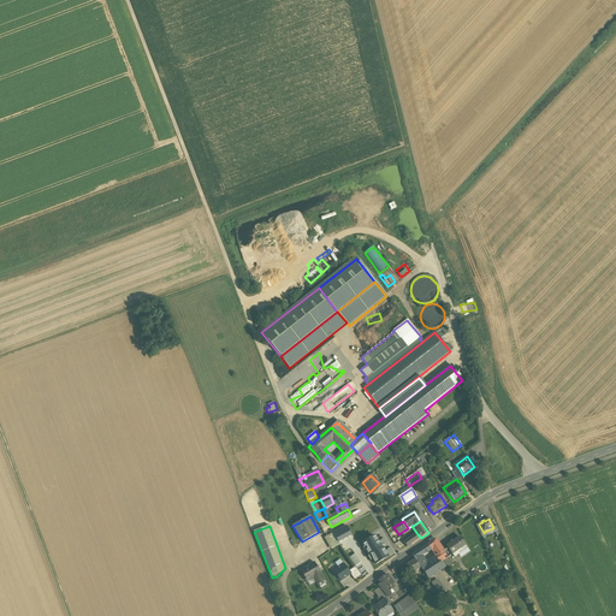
[(347,526),(333,533),(338,543),(351,535),(350,534),(347,526)]
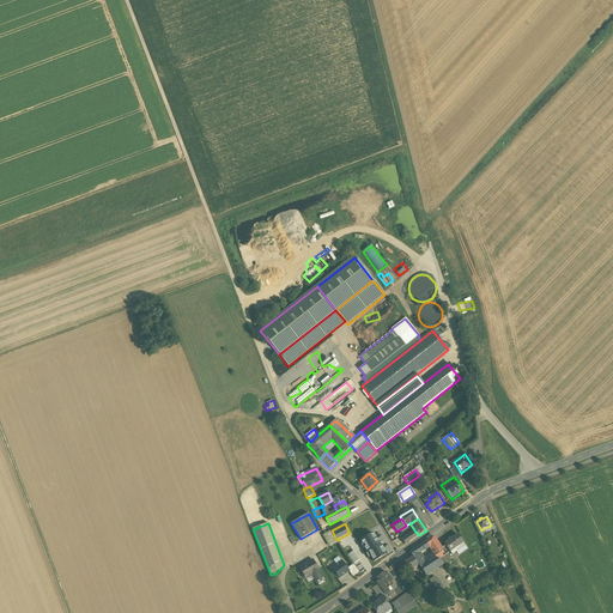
[(392,525),(384,528),(389,536),(393,542),(398,540),(395,538),(393,534),(396,532),(392,525)]
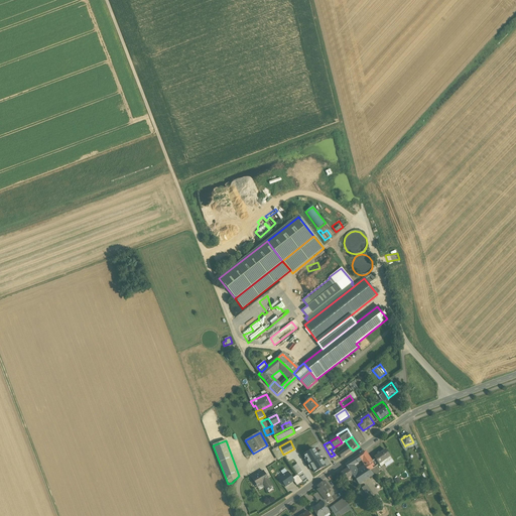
[(413,442),(405,445),(406,448),(407,449),(414,445),(416,444),(417,444),(415,441),(413,442)]
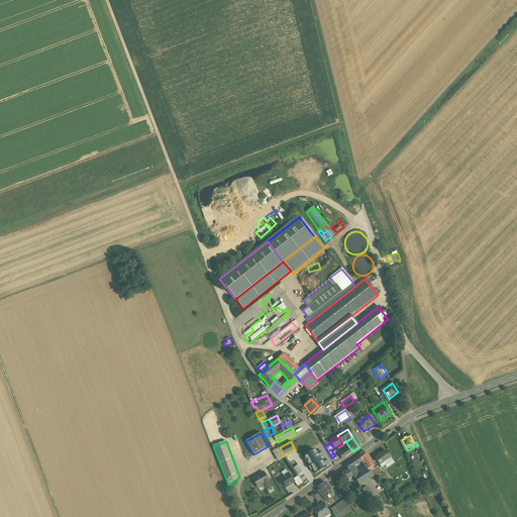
[(280,447),(274,451),(279,460),(285,456),(284,455),(280,447)]
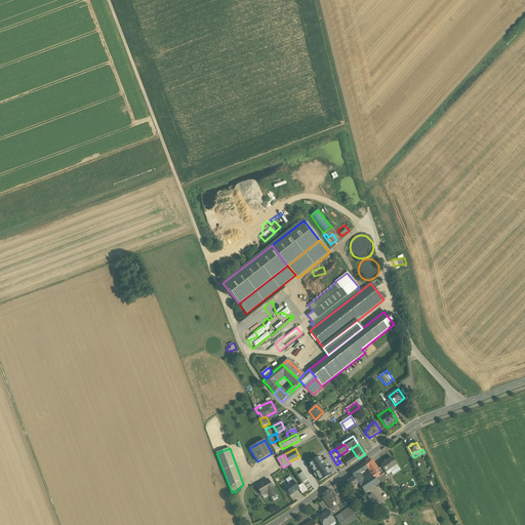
[(356,455),(349,460),(351,463),(359,458),(356,455)]
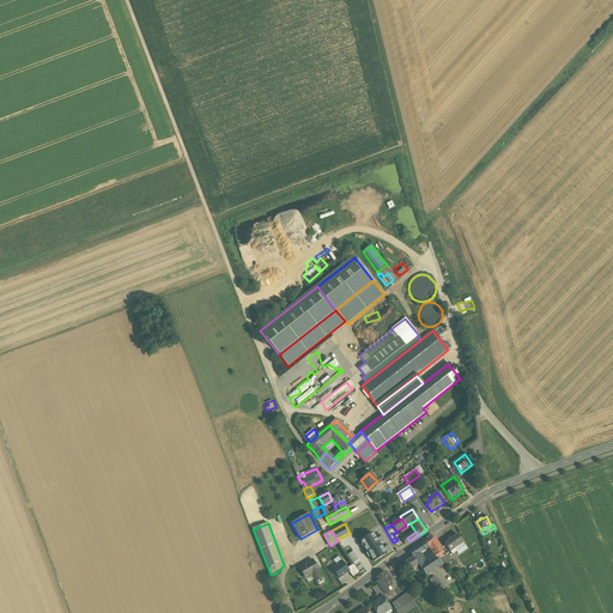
[(371,557),(374,562),(386,554),(381,546),(380,546),(372,534),(360,541),(368,553),(370,552),(371,554),(371,557)]
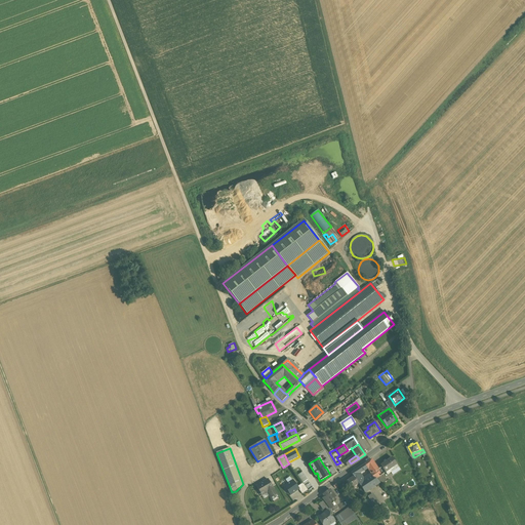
[(392,458),(387,461),(385,459),(382,461),(385,463),(384,463),(389,471),(393,468),(397,465),(392,458)]
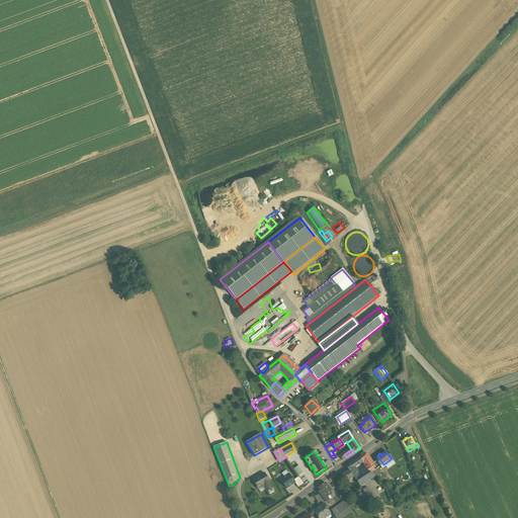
[(376,468),(372,463),(366,453),(359,458),(362,462),(366,467),(365,468),(366,469),(369,473),(370,472),(376,468)]
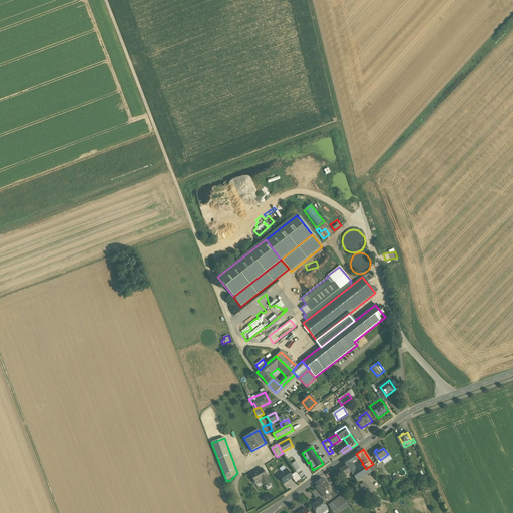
[(380,460),(375,453),(372,455),(373,456),(377,462),(376,462),(378,465),(382,462),(380,460)]
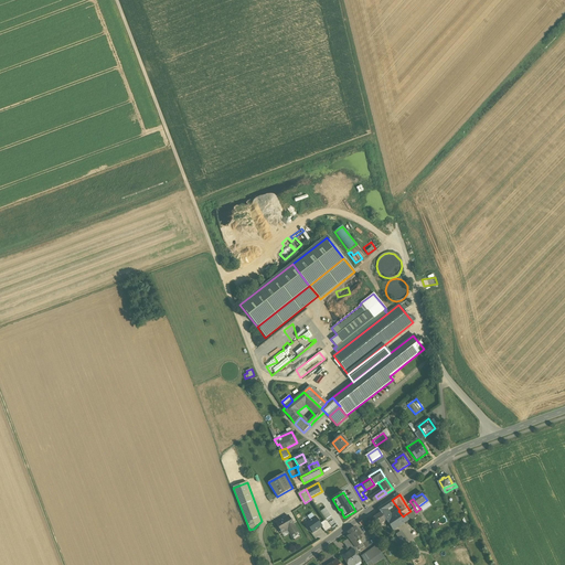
[(392,500),(379,509),(381,513),(385,519),(388,515),(386,512),(387,511),(387,510),(395,504),(392,500)]
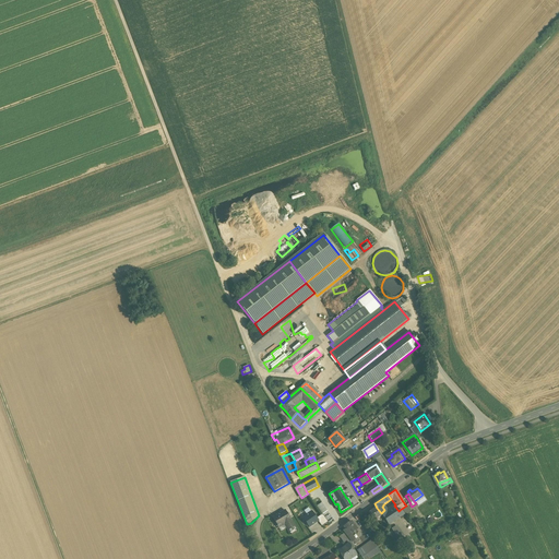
[(406,506),(400,510),(404,515),(405,516),(412,512),(406,506)]
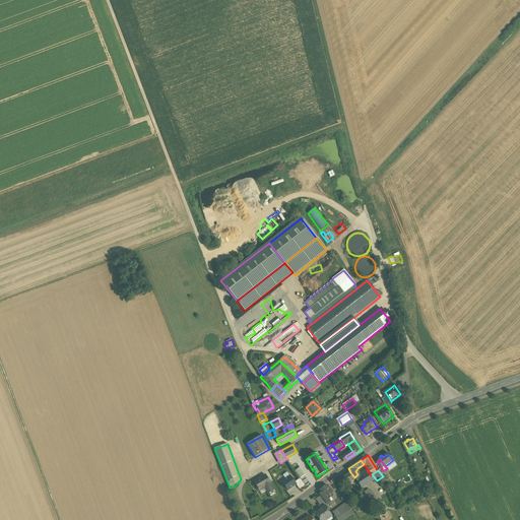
[(368,471),(360,477),(358,474),(354,477),(355,479),(362,489),(376,479),(372,474),(371,475),(368,471)]
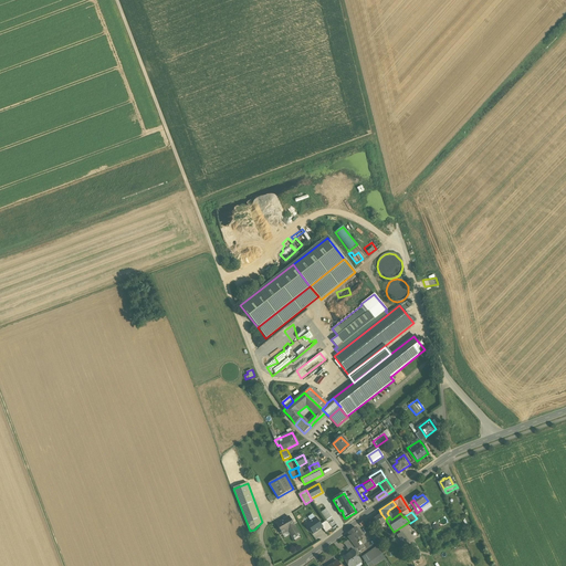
[(381,514),(373,520),(378,527),(387,522),(386,520),(381,514)]
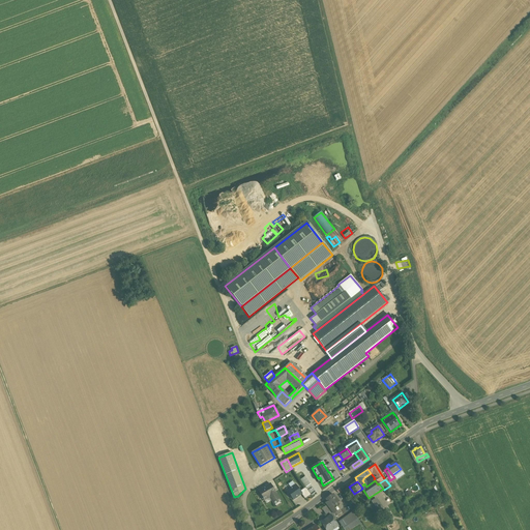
[(270,484),(259,492),(263,500),(264,499),(265,500),(270,497),(272,500),(271,501),(273,503),(280,500),(270,484)]
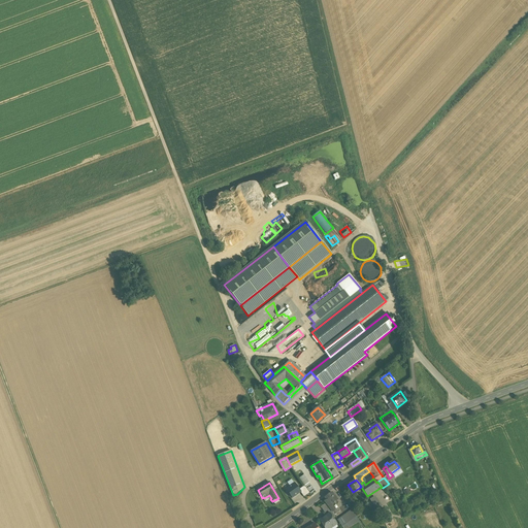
[(292,498),(301,493),(299,490),(294,484),(286,490),(292,498)]
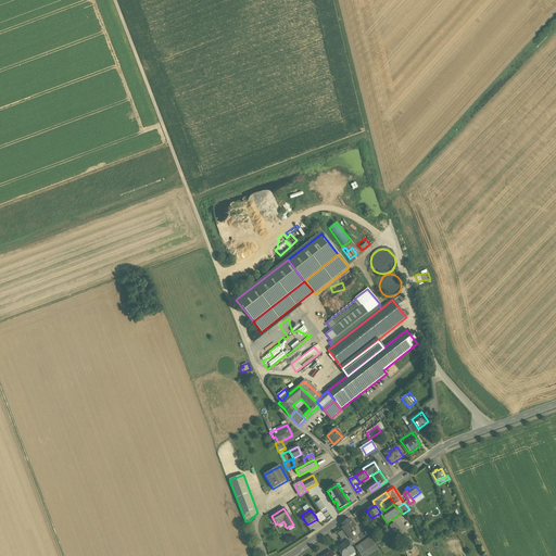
[(320,512),(315,516),(317,519),(320,523),(326,519),(320,512)]
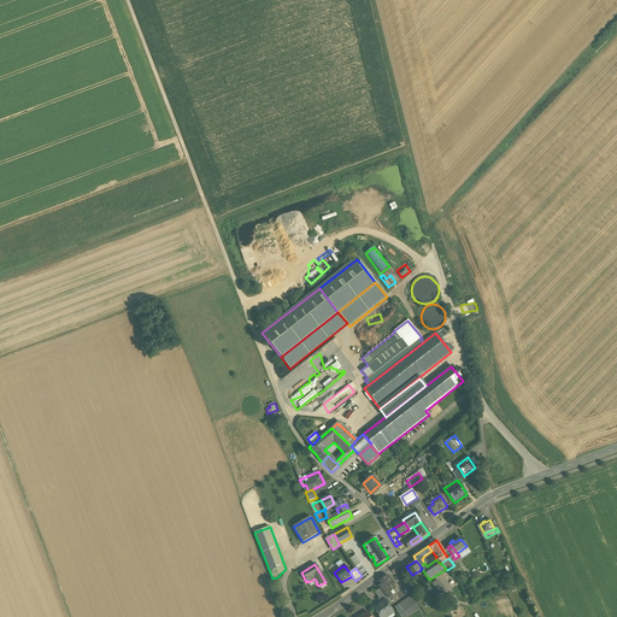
[(388,576),(380,582),(381,585),(380,587),(381,588),(383,592),(387,589),(391,587),(394,585),(388,576)]
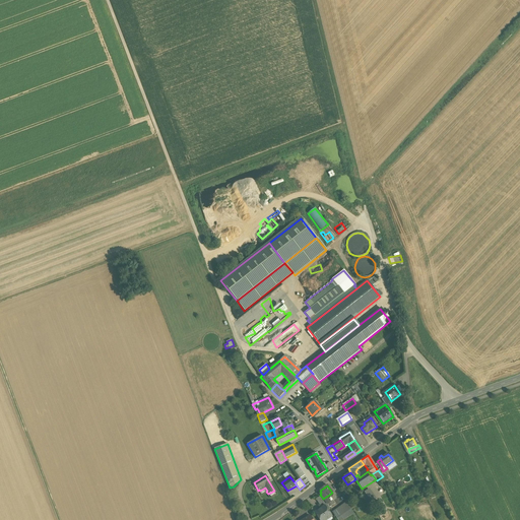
[(375,500),(369,490),(364,493),(371,503),(375,500)]
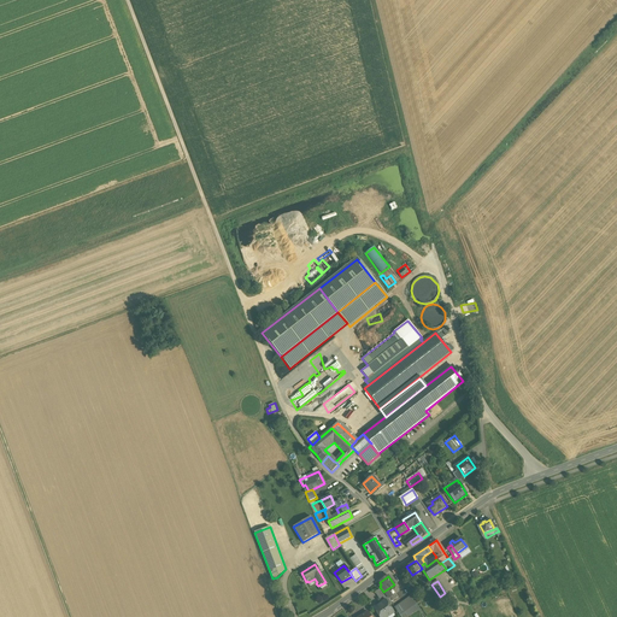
[(381,588),(375,593),(380,599),(382,598),(385,601),(386,601),(388,606),(392,604),(391,603),(388,599),(383,592),(381,588)]
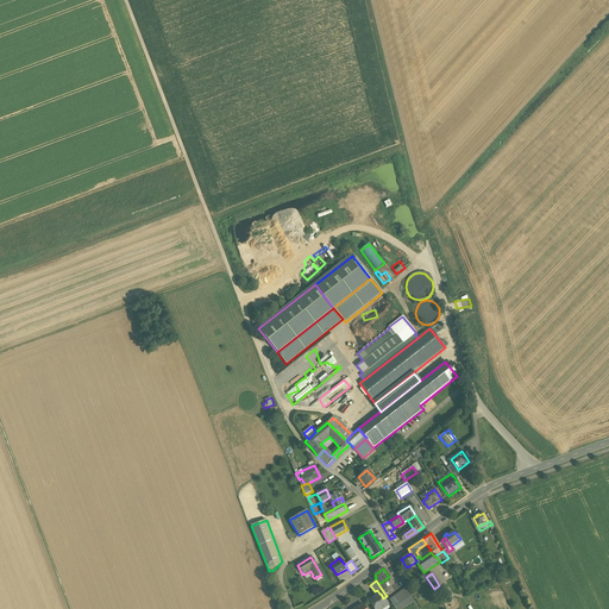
[(402,608),(414,602),(406,589),(389,600),(395,608),(402,608)]
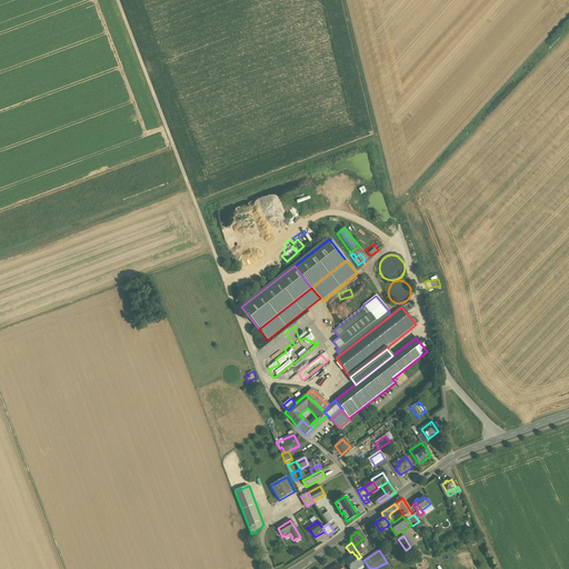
[(421,561),(415,550),(410,552),(417,565),(421,561)]
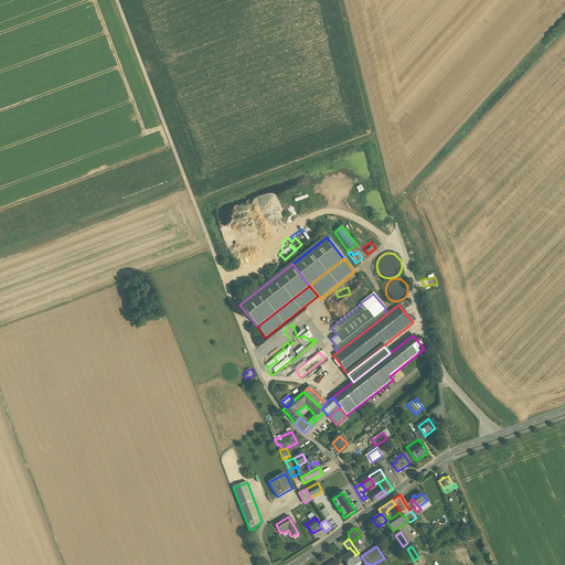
[(352,551),(342,557),(347,564),(353,564),(360,562),(355,555),(353,551),(352,551)]
